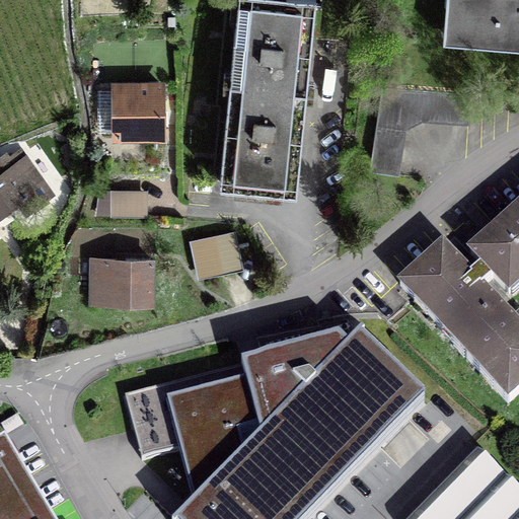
[(237,0),(230,80),(306,87),(315,0),(237,0)]
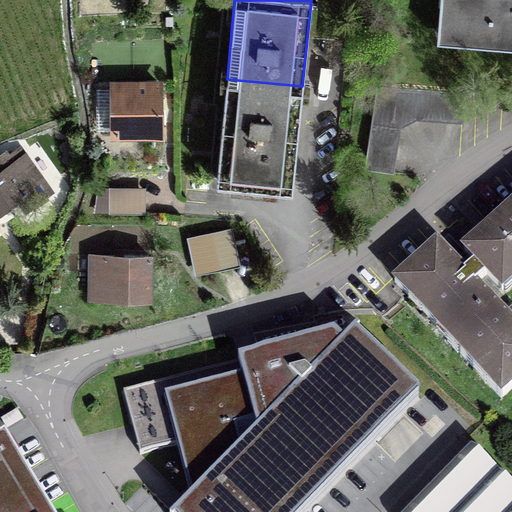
[(511,0),(440,0),(437,33),(511,39),(511,0)]
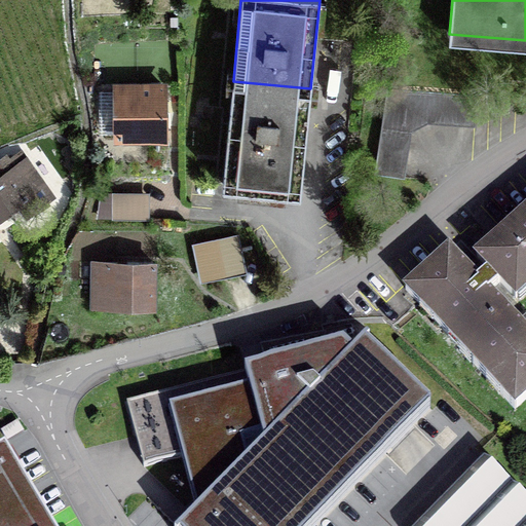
[(310,88),(233,81),(223,185),(300,192),(310,88)]
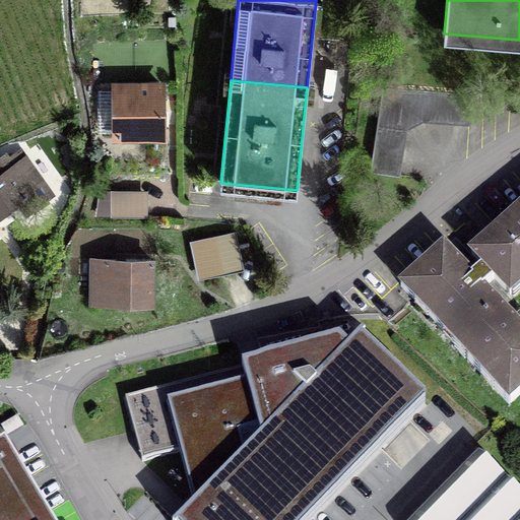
[(161,84),(116,85),(116,135),(123,135),(127,140),(142,139),(147,135),(161,135),(161,84)]
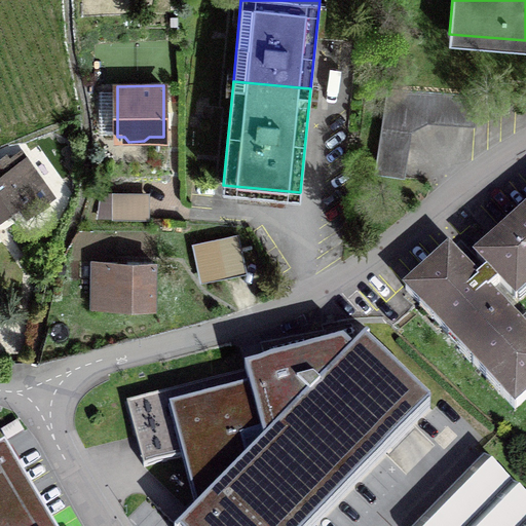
[(386,89),(374,173),(404,177),(411,130),(427,122),(475,125),(477,96),(386,89)]
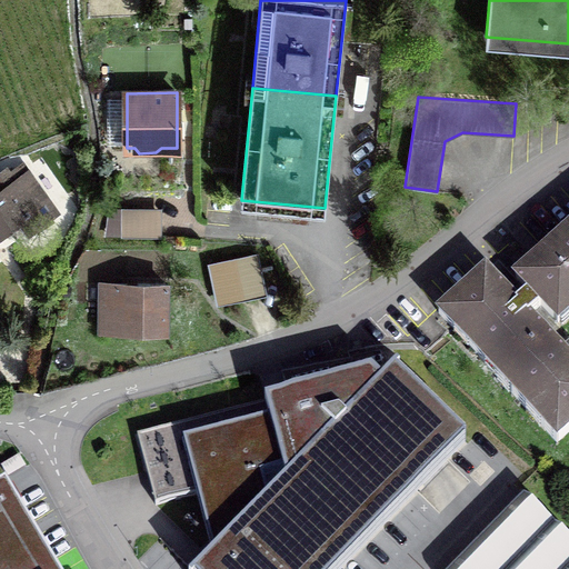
[(0,189),(0,235),(20,221),(28,232),(58,211),(22,162),(9,172),(15,180),(0,189)]
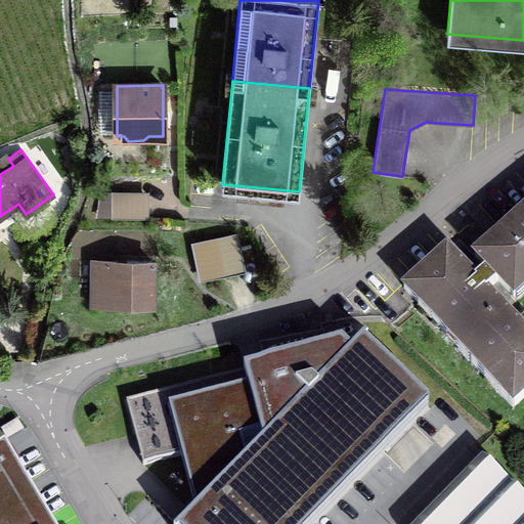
[(113,217),(142,217),(142,191),(113,191),(113,217)]
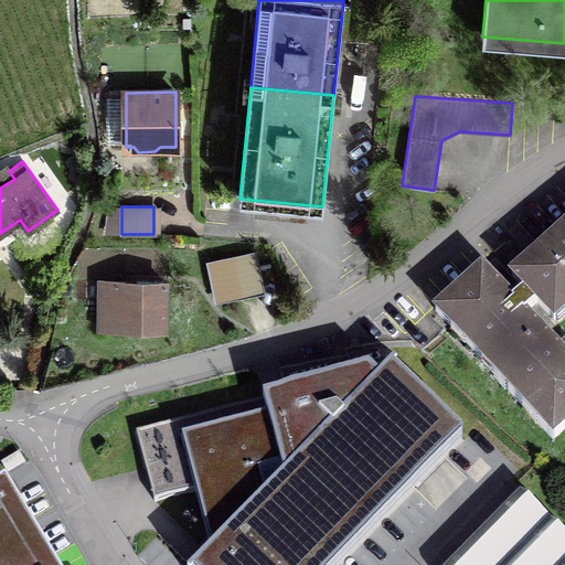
[(564,227),(511,277),(554,323),(564,312),(564,227)]
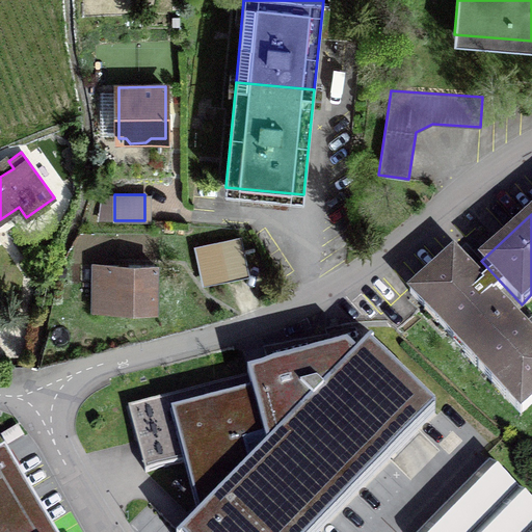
[(238,241),(205,248),(209,265),(222,262),(225,274),(244,270),(238,241)]
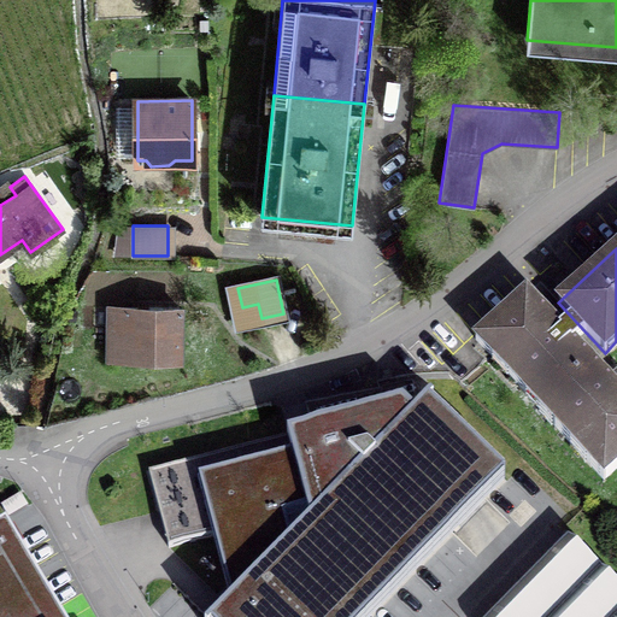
[(526,294),(475,340),(540,410),(591,364),(526,294)]
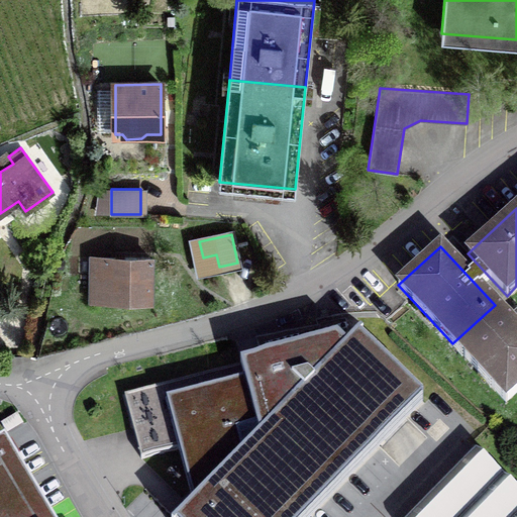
[(149,301),(150,257),(93,256),(92,300),(149,301)]
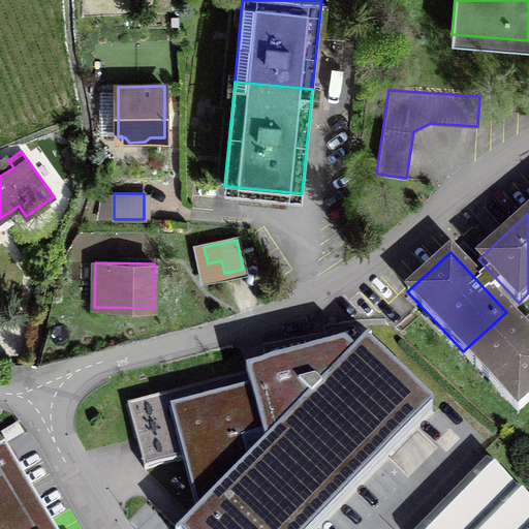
[(518,411),(528,400),(528,337),(506,312),(463,351),(518,411)]
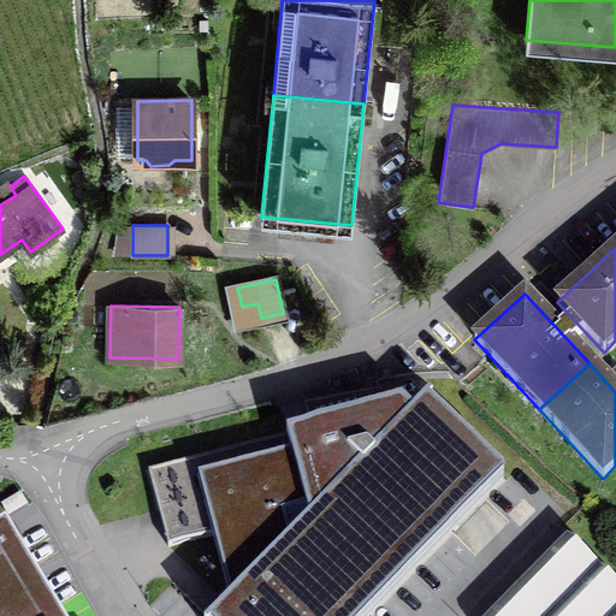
[(402,403),(148,472),(169,546),(213,535),(230,600),(214,615),(368,615),(504,479),(426,402),(413,415),(402,403)]
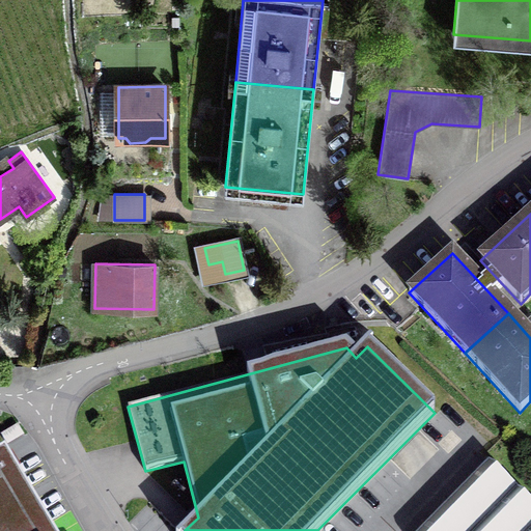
[(0,530),(49,530),(4,454),(0,456),(0,530)]
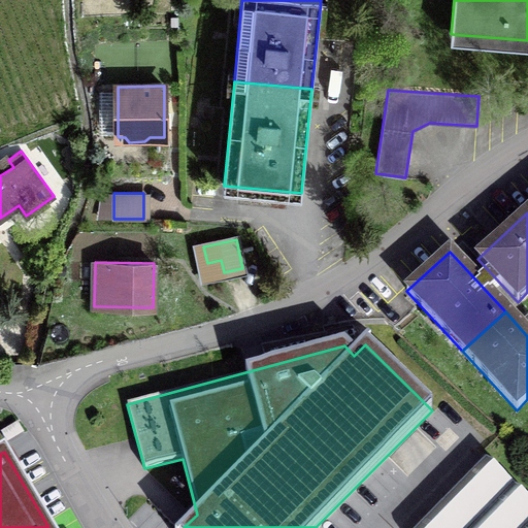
[(527,527),(527,499),(486,458),(417,527),(527,527)]
